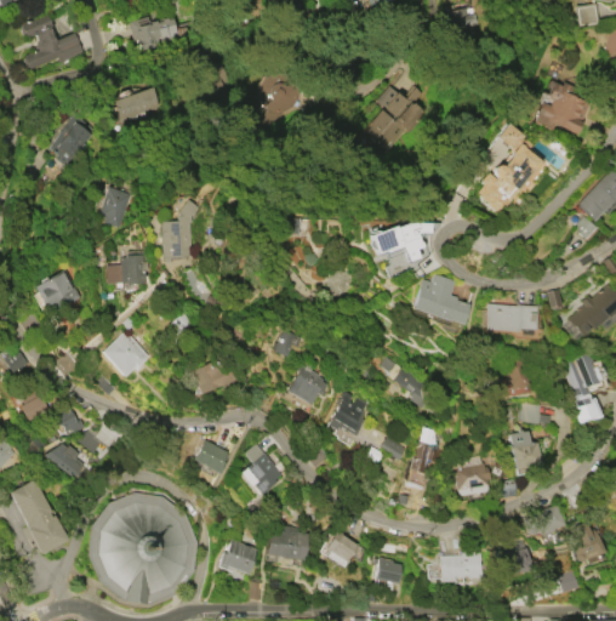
[(280,0),(308,0),(311,4),(286,15),(280,0)]
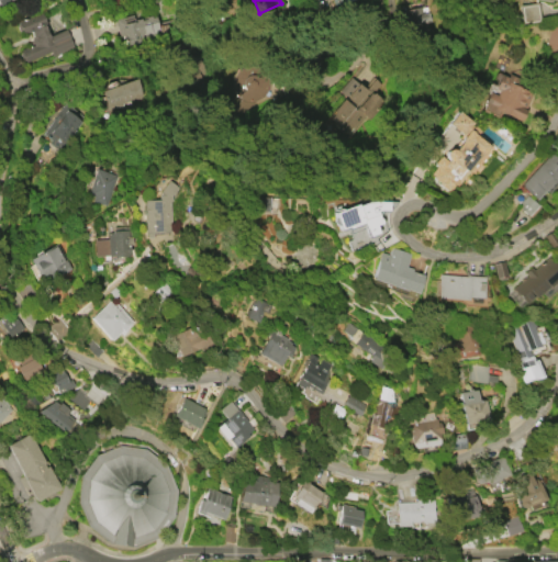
[(361,0),(363,2),(335,10),(332,0),(361,0)]
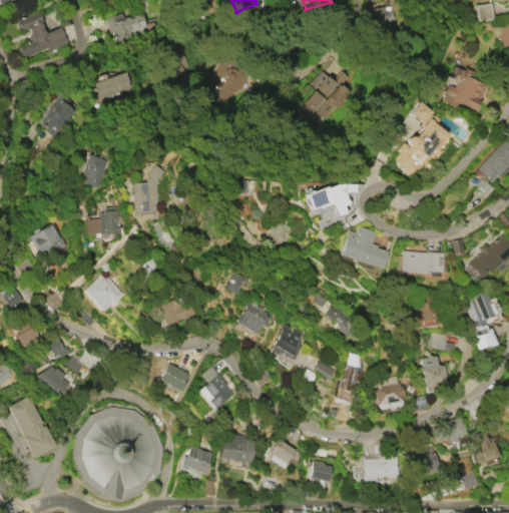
[(474,6),(492,3),(495,20),(477,23),(474,6)]
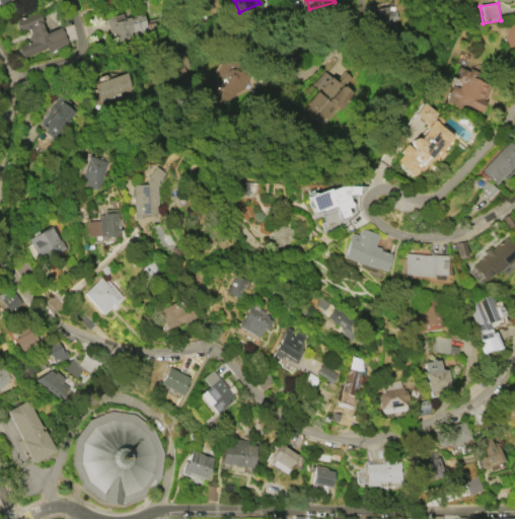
[(400,30),(399,7),(374,8),(375,31),(400,30)]
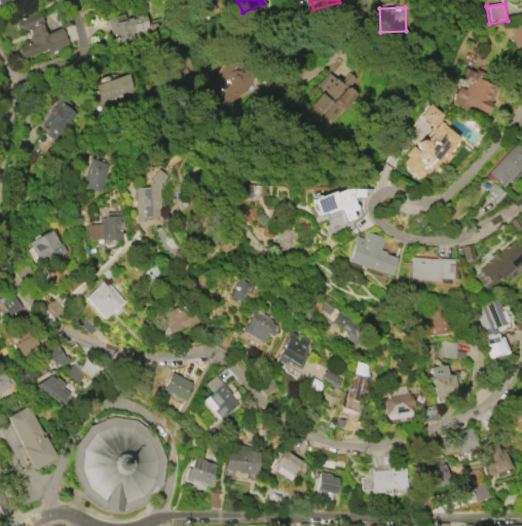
[(65,28),(71,45),(30,62),(24,47),(33,43),(31,39),(35,38),(32,31),(25,33),(21,22),(42,13),(50,34),(65,28)]
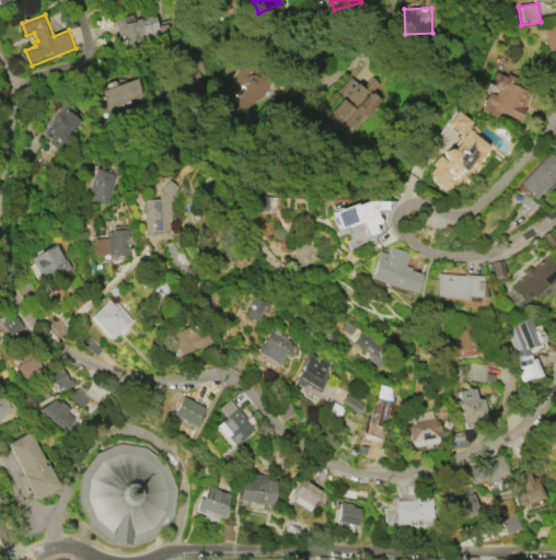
[(124,36),(119,20),(136,15),(137,22),(139,22),(139,20),(143,19),(145,20),(150,19),(149,18),(154,15),(155,18),(160,16),(162,26),(170,24),(173,34),(132,45),(129,34),(124,36)]
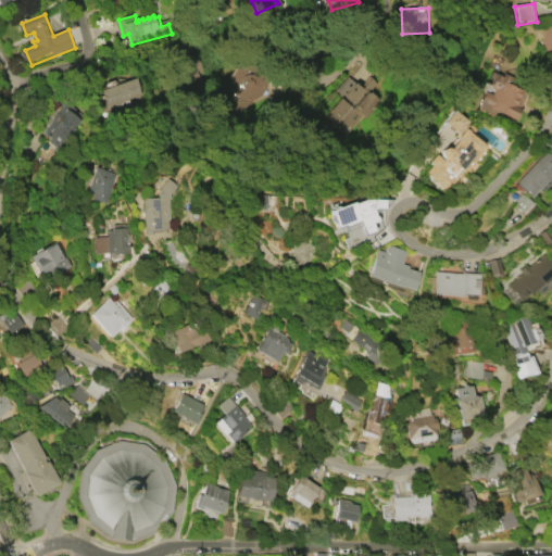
[(242,109),(270,101),(263,73),(242,77),(246,92),(239,95),(242,109)]
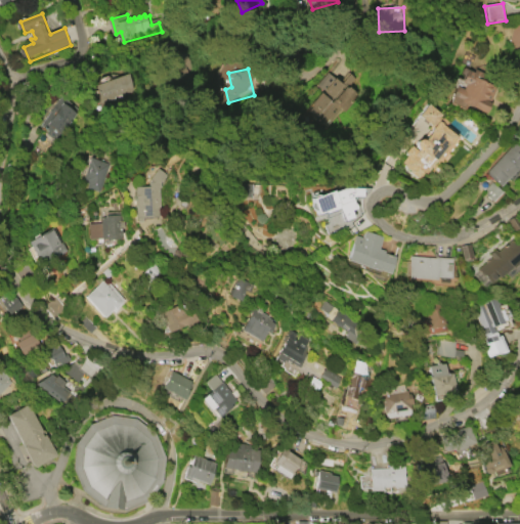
[(361,96),(348,112),(343,108),(329,125),(310,110),(325,91),(318,86),(330,72),(340,81),(348,71),(356,78),(349,86),(361,96)]
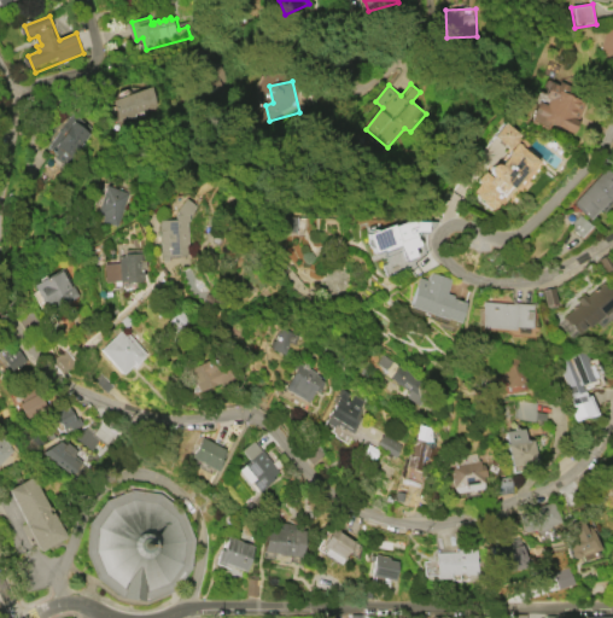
[(530,121),(539,101),(548,105),(550,99),(546,97),(552,83),(562,88),(565,85),(581,93),(579,97),(582,98),(573,118),(581,121),(574,133),(554,123),(550,130),(530,121)]
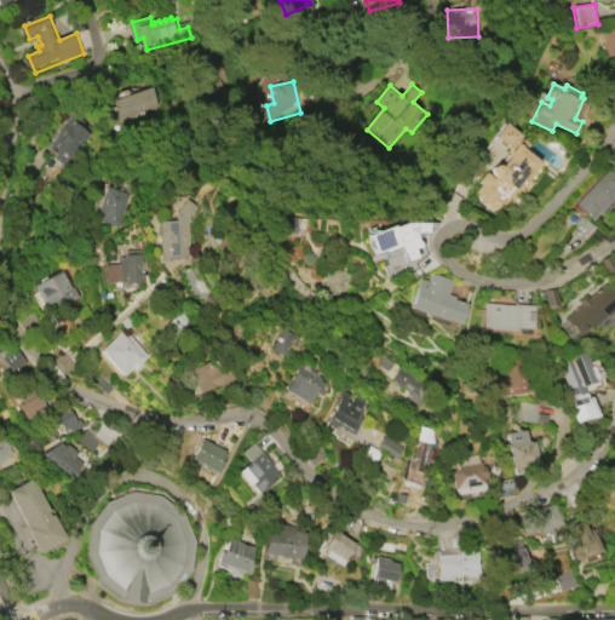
[(116,101),(153,89),(161,110),(125,124),(116,101)]
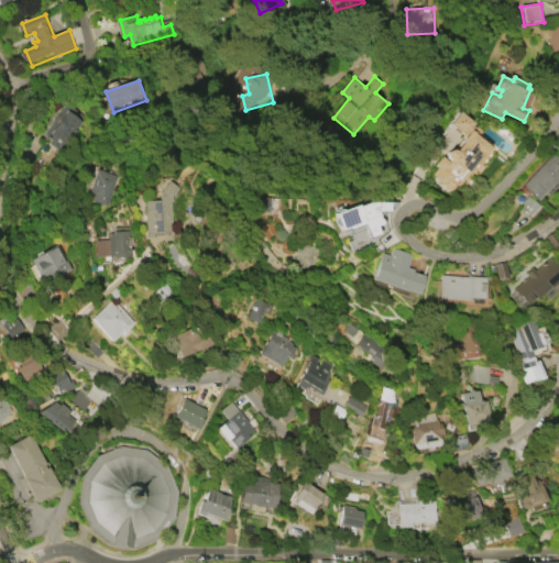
[(46,136),(69,103),(88,116),(86,119),(89,122),(73,145),(69,143),(65,150),(46,136)]
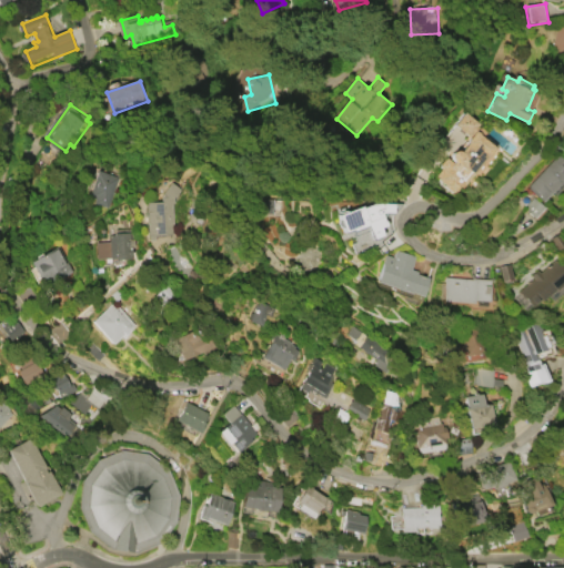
[(497,144),(465,186),(460,186),(454,193),(446,186),(447,185),(440,179),(441,178),(439,175),(443,169),(441,168),(447,158),(451,160),(451,156),(452,154),(456,151),(459,151),(462,152),(466,146),(464,145),(471,138),(456,127),(470,110),(483,120),(476,129),(497,144)]
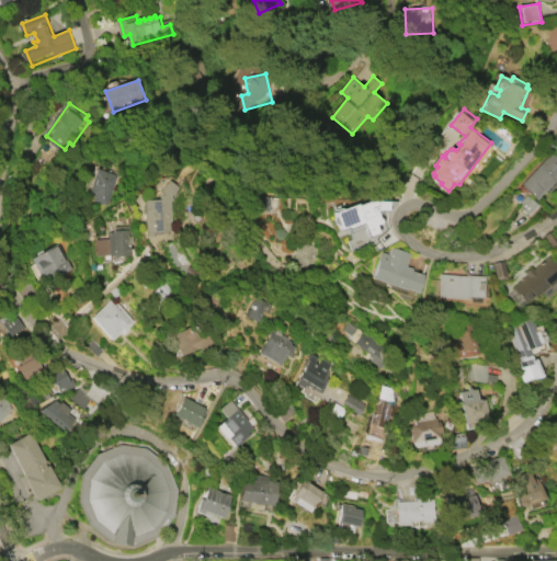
[(524,183),(553,156),(556,159),(556,190),(553,193),(548,190),(540,198),(524,183)]
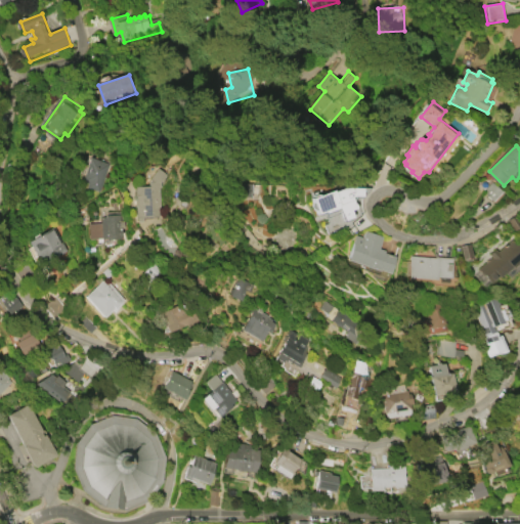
[(85,182),(92,158),(112,164),(103,191),(89,187),(90,184),(85,182)]
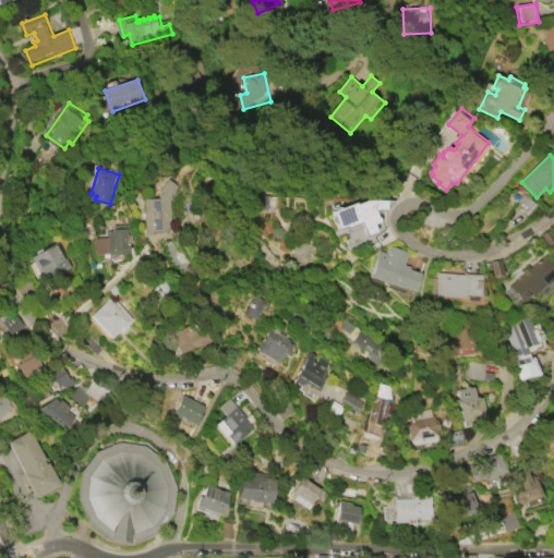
[(148,232),(146,198),(161,198),(160,192),(170,181),(179,187),(173,194),(175,199),(172,201),(173,231),(156,232),(156,234),(149,234),(149,232),(148,232)]
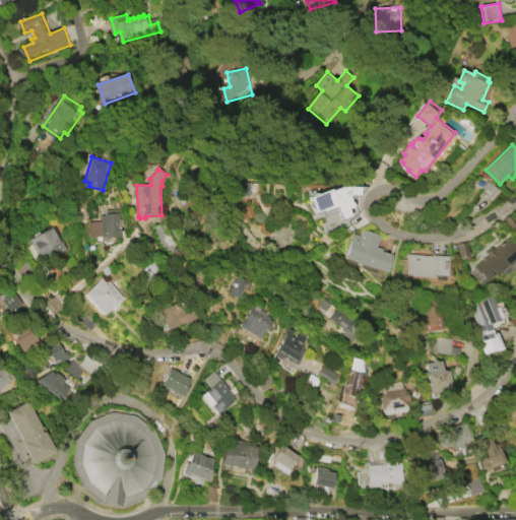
[(481,190),(492,181),(501,191),(491,200),(481,190)]
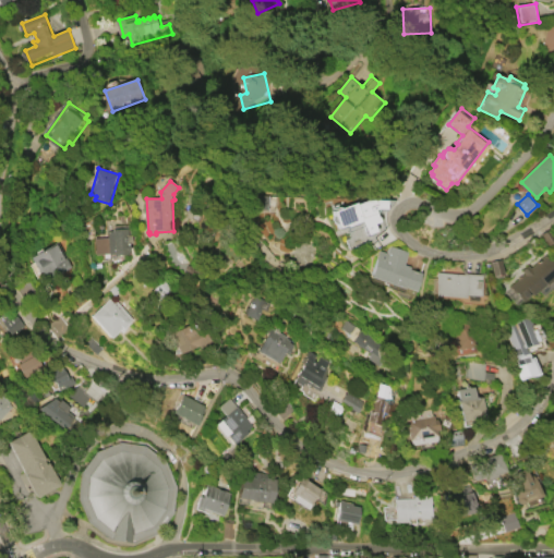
[(269,210),(248,210),(248,195),(269,195),(269,210)]
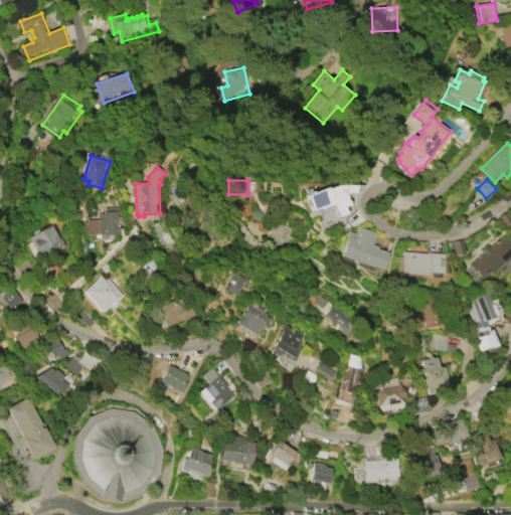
[(307,195),(338,184),(358,184),(358,193),(348,193),(350,200),(351,200),(352,204),(347,206),(349,213),(340,217),(338,210),(337,210),(335,204),(322,209),(322,208),(313,211),(307,195)]
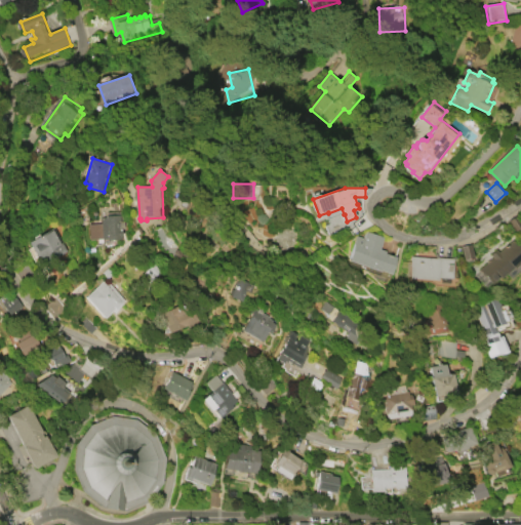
[(91,240),(91,224),(103,224),(103,219),(108,219),(108,216),(117,215),(117,211),(125,210),(126,239),(91,240)]
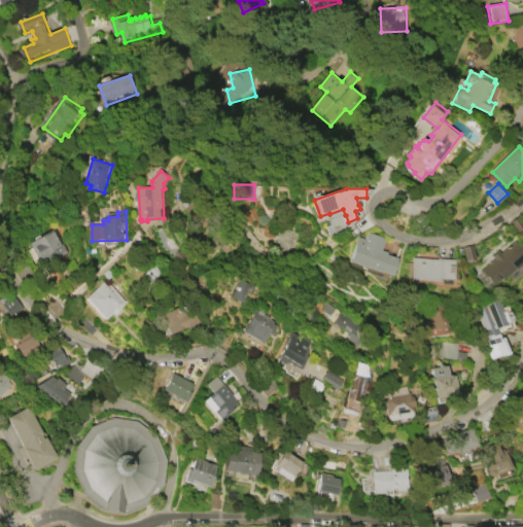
[(24,248),(57,229),(70,252),(37,272),(24,248)]
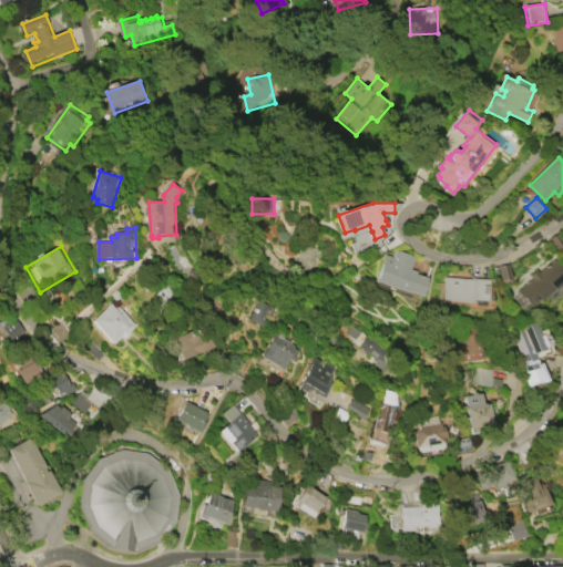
[(411,294),(378,281),(387,255),(396,258),(398,251),(416,258),(412,269),(419,271),(418,274),(431,278),(425,297),(423,296),(421,302),(410,298),(411,294)]
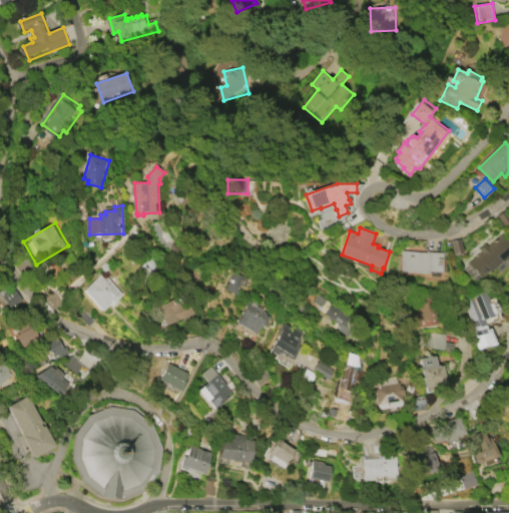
[(468,264),(480,253),(479,251),(490,242),(491,244),(503,235),(508,242),(508,253),(479,279),(468,264)]
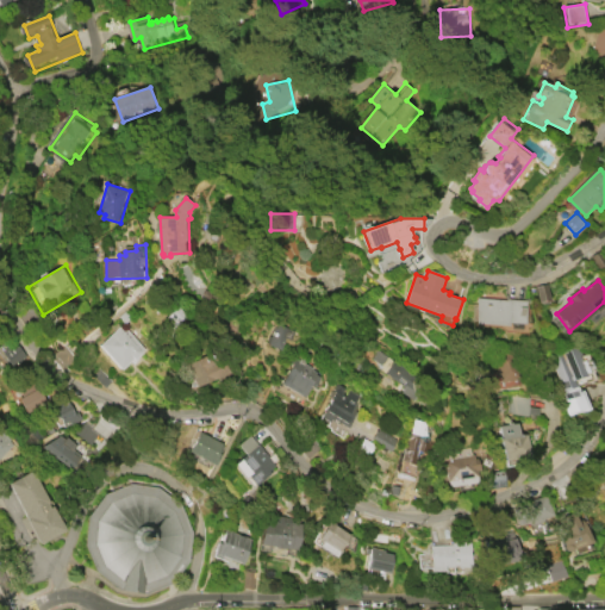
[(480,299),(511,300),(511,299),(528,300),(526,324),(510,323),(510,325),(479,323),(480,299)]
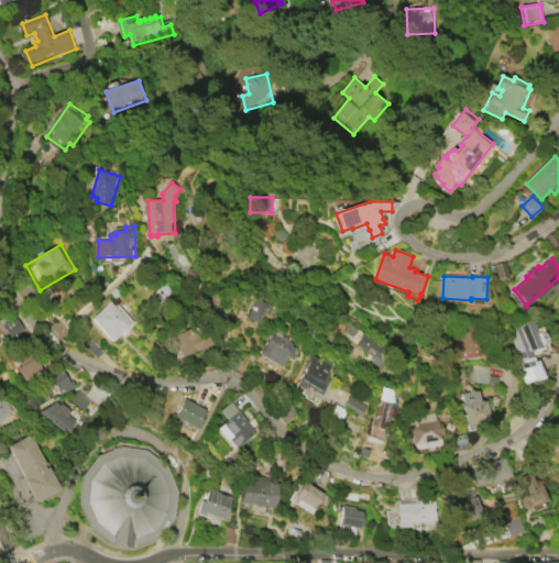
[(112,301),(116,306),(119,302),(134,321),(132,323),(134,326),(125,333),(124,333),(113,343),(92,319),(112,301)]
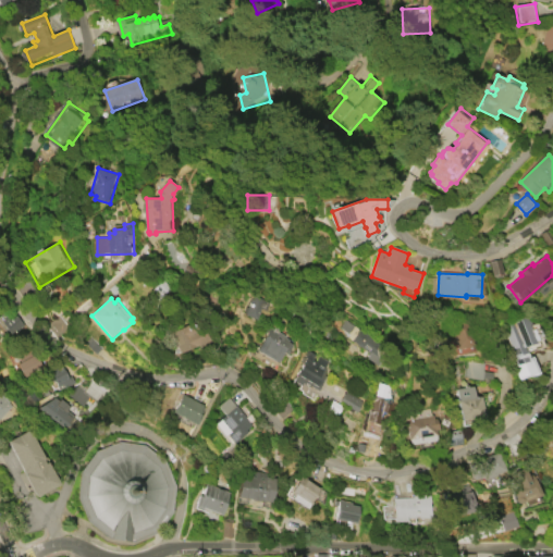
[(247,314),(248,312),(247,312),(248,308),(249,309),(254,302),(259,306),(263,298),(277,305),(271,313),(266,310),(259,321),(247,314)]
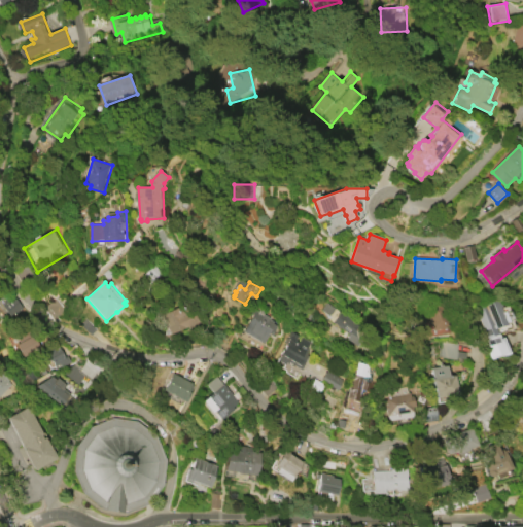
[(3,303),(7,318),(24,314),(20,299),(3,303)]
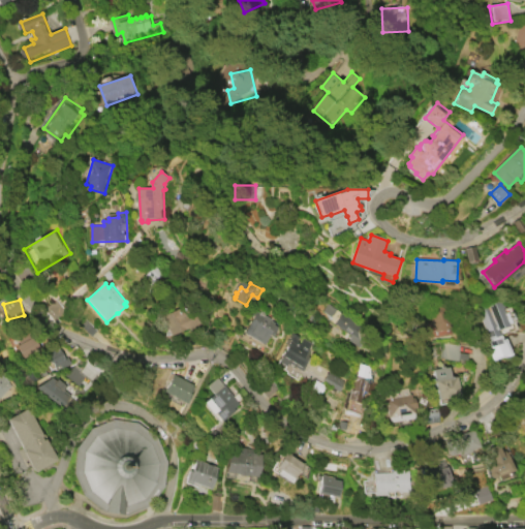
[(496,355),(494,346),(492,347),(480,308),(503,301),(513,332),(510,333),(510,335),(506,336),(511,351),(496,355)]
